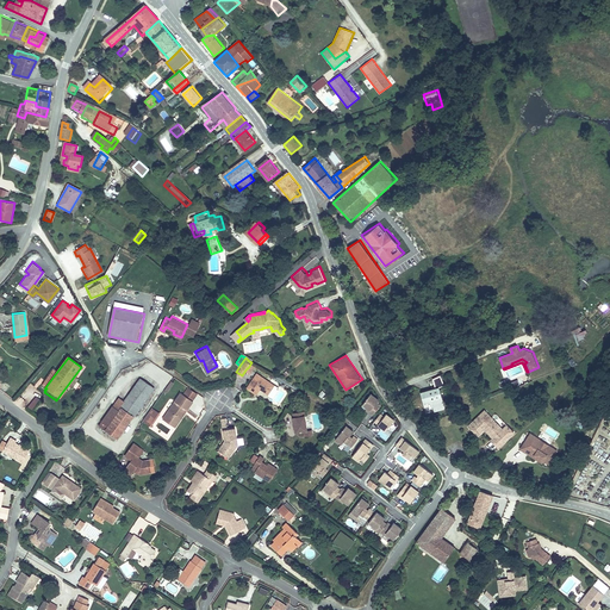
[(12,392),(22,396),(27,377),(31,379),(35,371),(29,368),(27,372),(23,371),(19,380),(12,378),(10,386),(14,387),(12,392)]
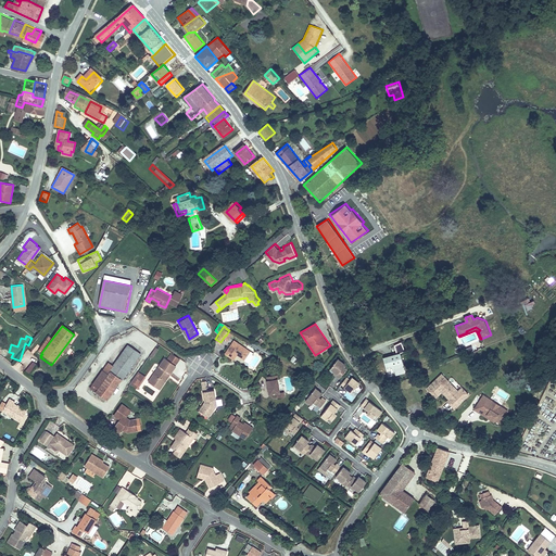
[(41,353),(51,340),(48,337),(38,350),(41,353)]
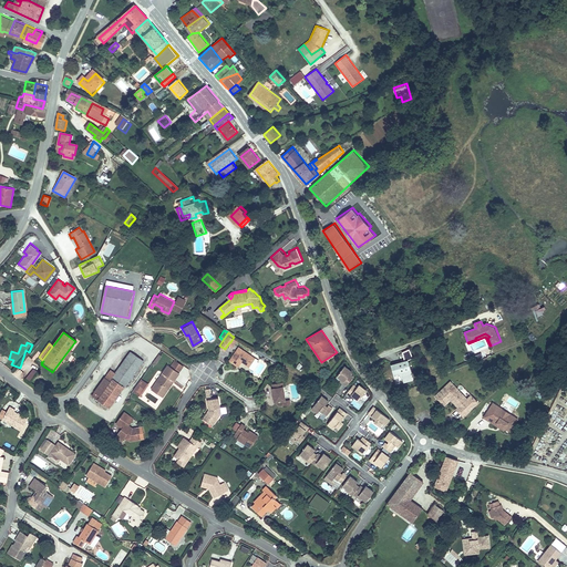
[(255,357),(238,346),(229,359),(238,366),(241,360),(248,364),(255,357)]
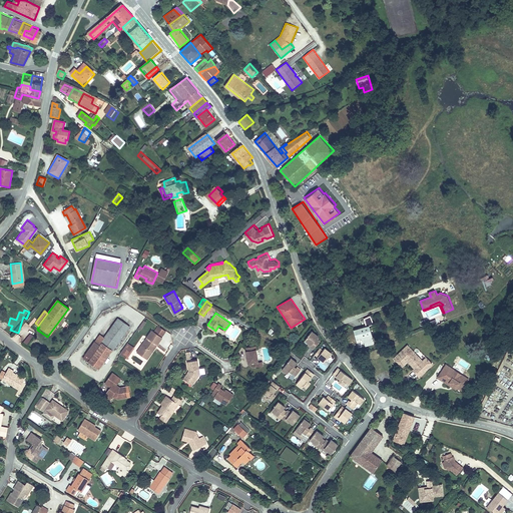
[(358,348),(375,344),(370,326),(374,325),(371,315),(364,319),(366,326),(354,330),(358,348)]
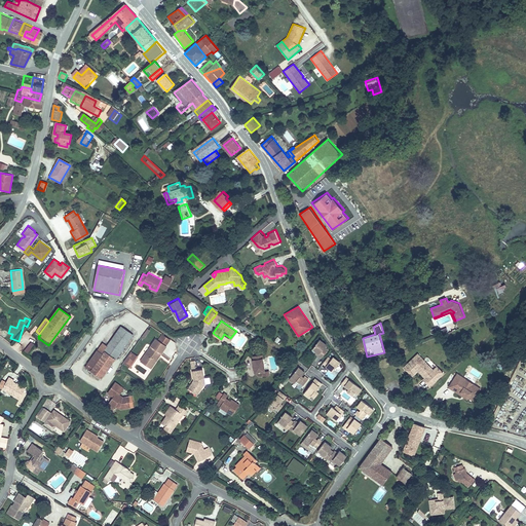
[(100,379),(132,335),(120,326),(105,346),(102,344),(98,350),(97,350),(86,364),(86,366),(84,368),(100,379)]
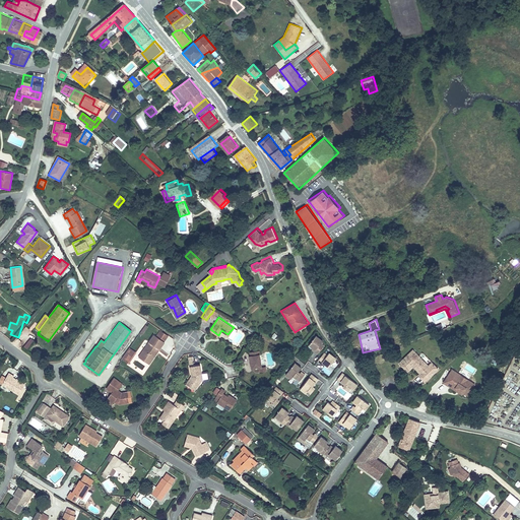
[(441,323),(432,327),(430,323),(427,325),(430,332),(443,327),(441,323)]
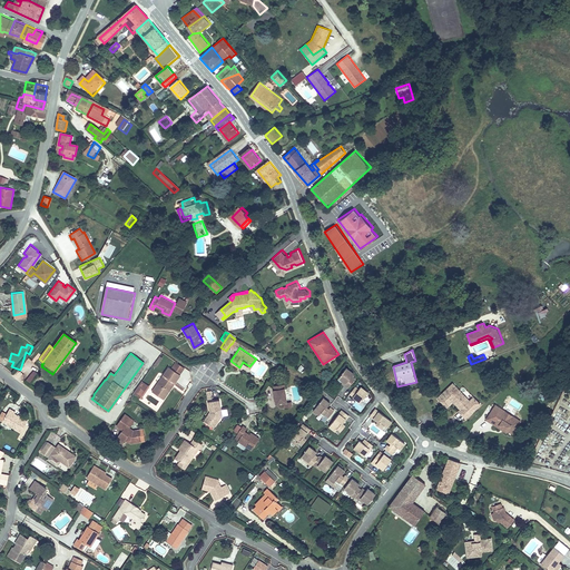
[(179,372),(184,365),(178,361),(176,360),(170,366),(168,364),(151,390),(160,395),(172,379),(174,381),(179,373),(179,372)]
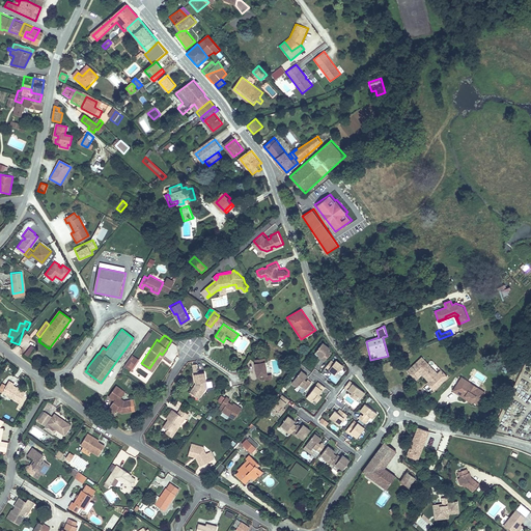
[(239,346),(243,337),(239,335),(234,344),(239,346)]
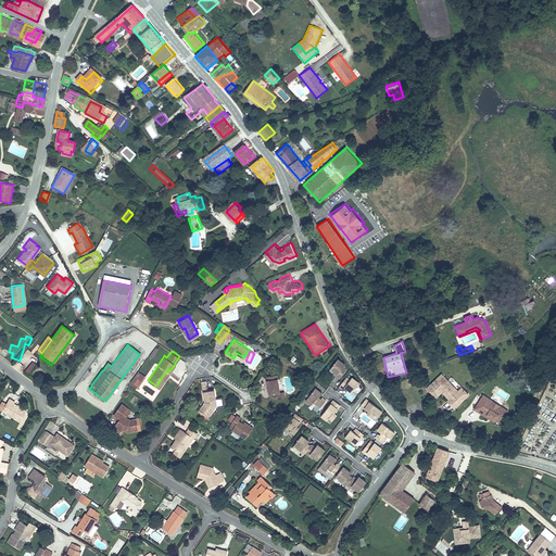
[(330,368),(333,371),(337,374),(336,375),(340,378),(346,369),(343,367),(346,364),(339,357),(330,368)]
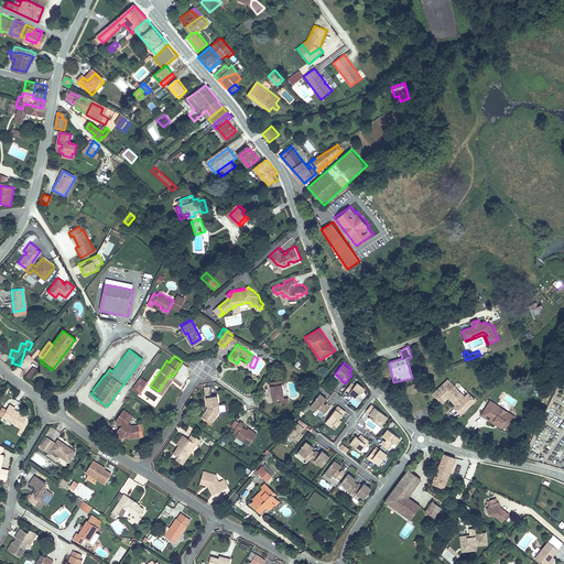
[(25,376),(31,379),(38,370),(32,366),(25,376)]
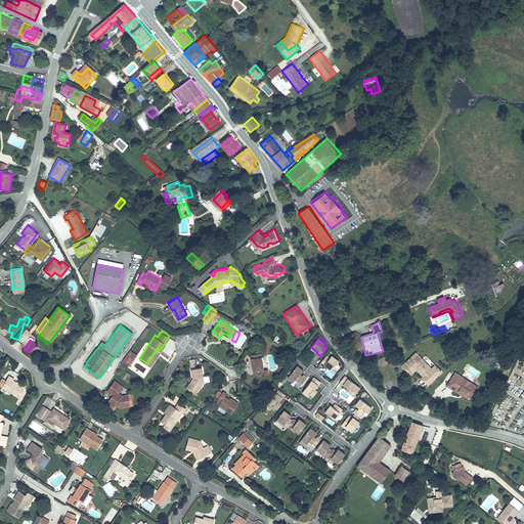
[(149,365),(160,350),(158,348),(147,363),(149,365)]
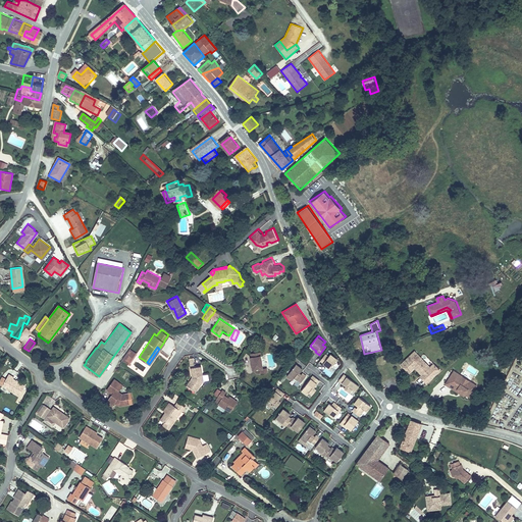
[(128,363),(137,352),(131,348),(122,359),(128,363)]
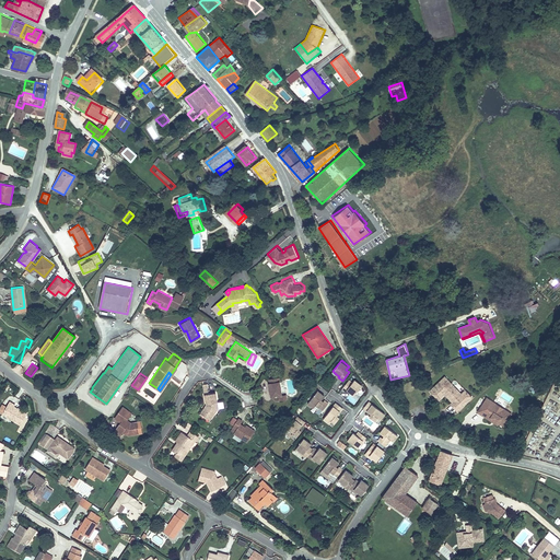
[(458,412),(473,397),(466,389),(462,393),(445,376),(430,391),(440,401),(445,396),(452,401),(450,404),(458,412)]
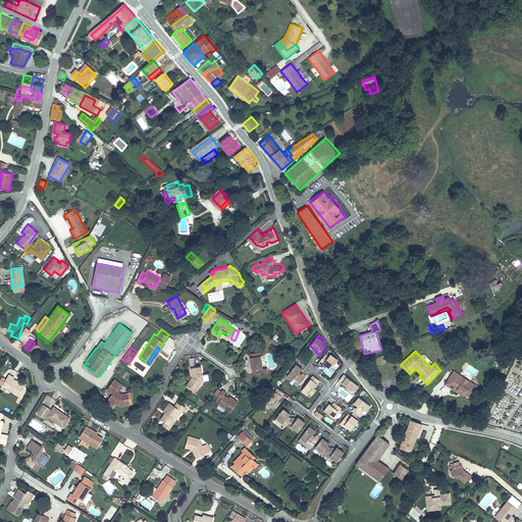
[(264,369),(261,352),(252,353),(252,358),(251,358),(253,371),(261,369),(264,369)]
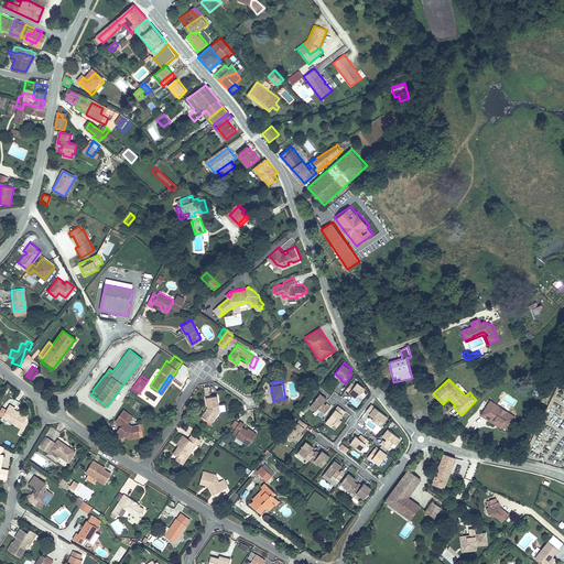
[(349,393),(353,396),(356,399),(365,387),(358,381),(356,384),(351,381),(344,391),(348,394),(349,393)]
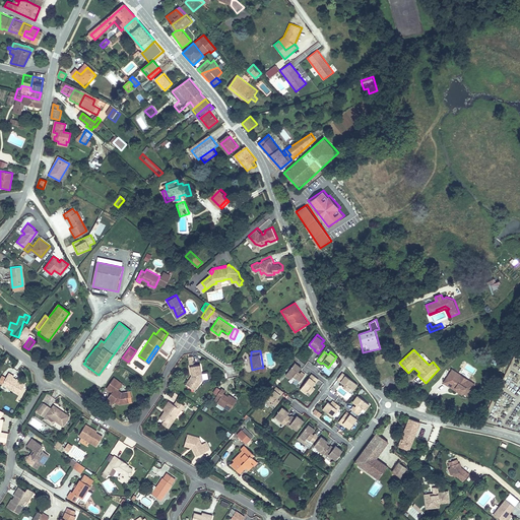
[(300,365),(296,362),(286,373),(291,378),(294,375),(297,378),(301,380),(306,374),(302,371),(301,372),(299,371),(297,369),(300,365)]
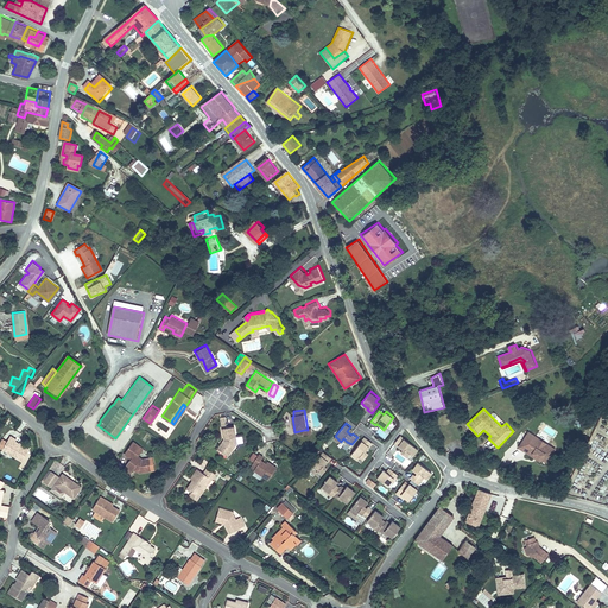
[(236,441),(234,424),(221,426),(222,437),(225,437),(225,439),(221,443),(221,444),(222,444),(222,445),(229,450),(236,441)]
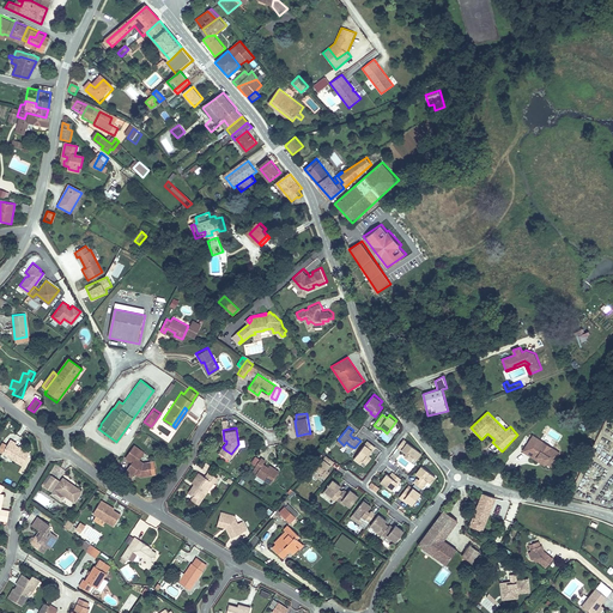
[(382,432),(380,437),(388,442),(392,438),(382,432)]
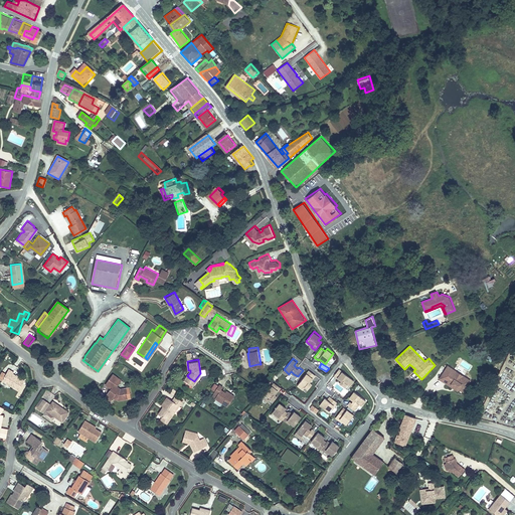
[(472,380),(452,367),(448,373),(445,371),(440,379),(450,386),(452,384),(459,390),(464,392),(472,380)]
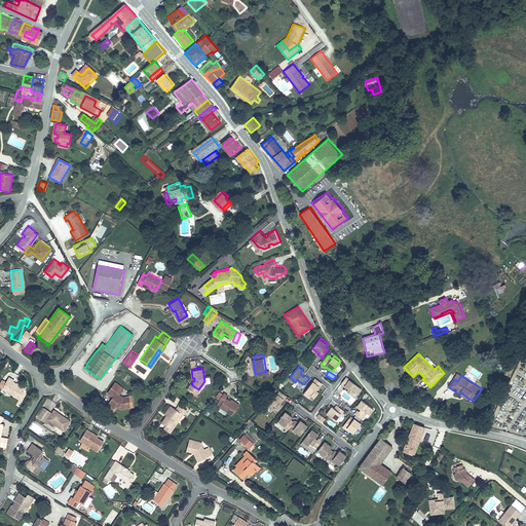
[(363,389),(346,376),(341,384),(345,387),(347,384),(350,386),(348,389),(346,391),(352,396),(354,392),(358,395),(363,389)]
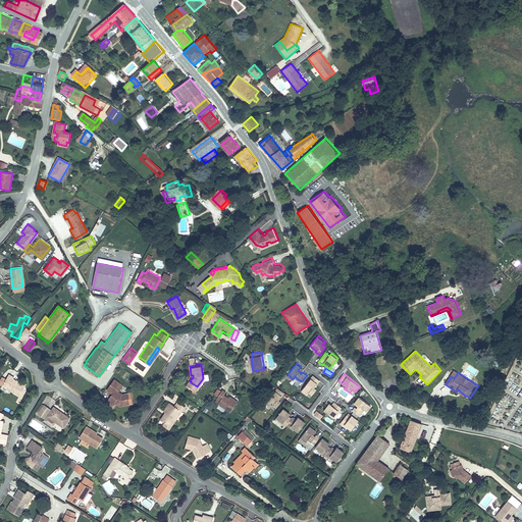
[(23,387),(9,378),(11,377),(5,374),(0,382),(0,385),(18,397),(23,387)]
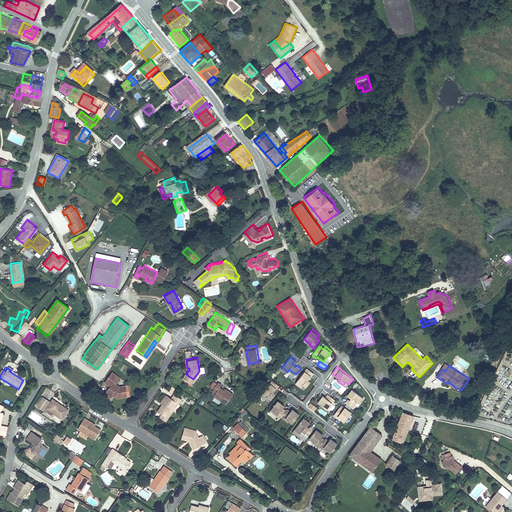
[(193,379),(187,375),(187,374),(186,374),(186,373),(189,370),(189,368),(187,368),(183,375),(192,382),(193,379)]
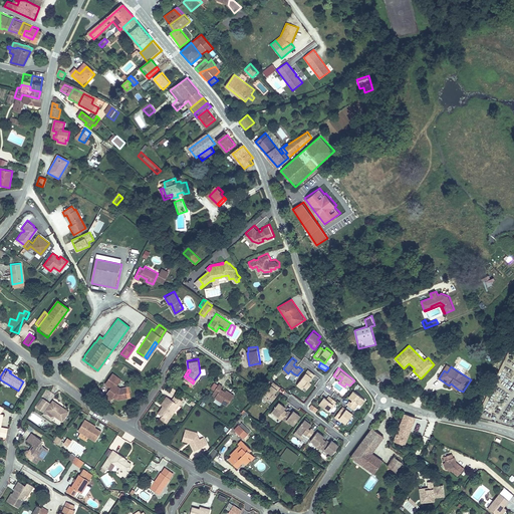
[(315,374),(309,369),(297,383),(303,389),(305,386),(308,388),(312,382),(310,381),(307,379),(310,375),(313,377),(315,374)]
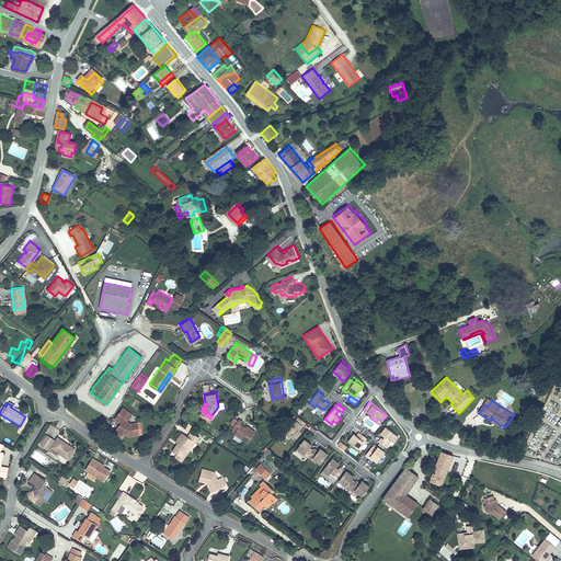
[(138,434),(135,422),(132,423),(124,419),(129,412),(123,408),(115,419),(121,423),(113,434),(119,438),(124,433),(125,430),(128,432),(129,436),(138,434)]
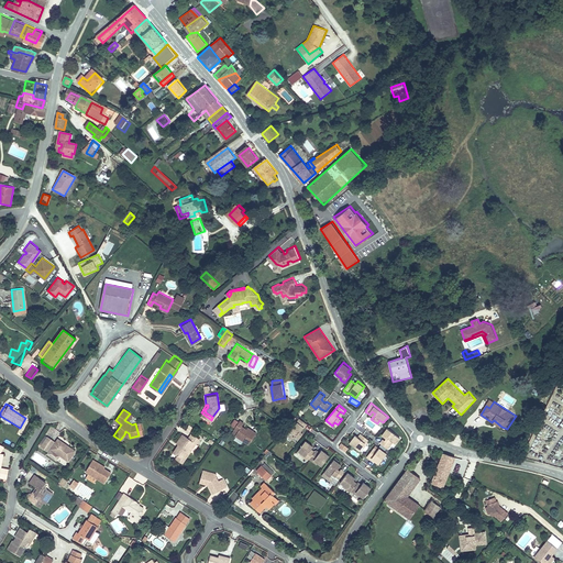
[(308,423),(301,418),(288,433),(294,439),(296,435),(299,439),(304,433),(301,431),(299,429),(302,426),(305,427),(308,423)]
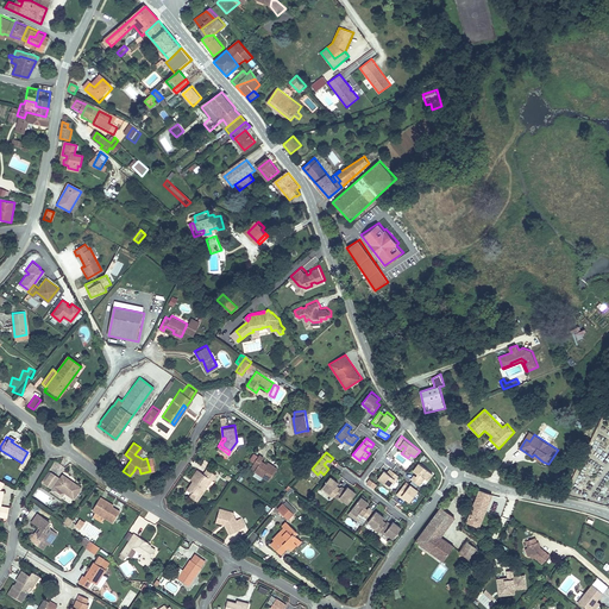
[(270,479),(277,468),(270,463),(269,465),(269,466),(268,466),(267,466),(267,465),(267,464),(268,463),(262,459),(264,456),(259,453),(253,463),(258,465),(255,470),(270,479)]
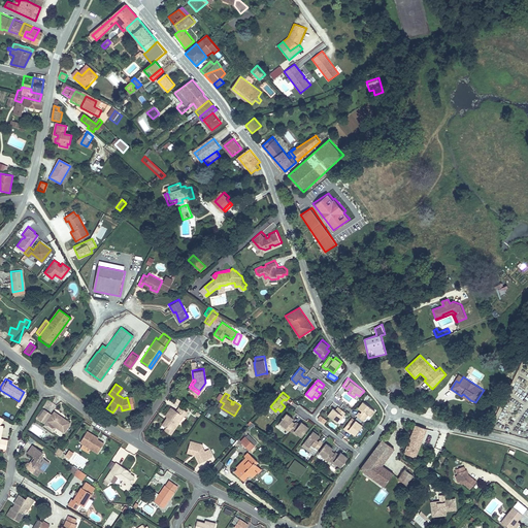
[(375,411),(363,401),(360,405),(363,408),(362,410),(360,413),(359,411),(356,415),(363,421),(366,418),(368,415),(371,417),(375,411)]
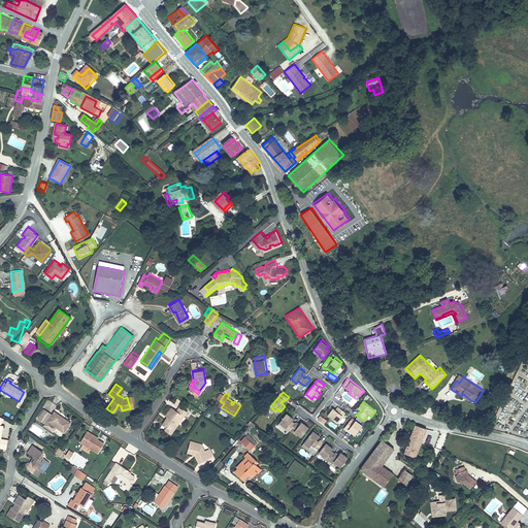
[(176,421),(182,414),(184,416),(187,410),(178,405),(176,409),(171,406),(165,416),(166,417),(168,418),(164,425),(173,431),(178,423),(176,421)]
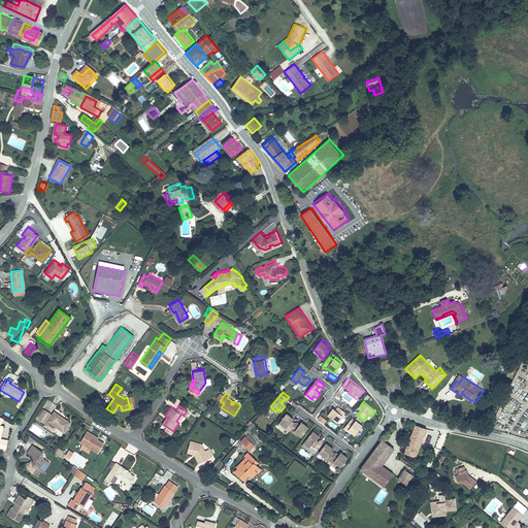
[(333,407),(327,415),(337,423),(343,416),(333,407)]
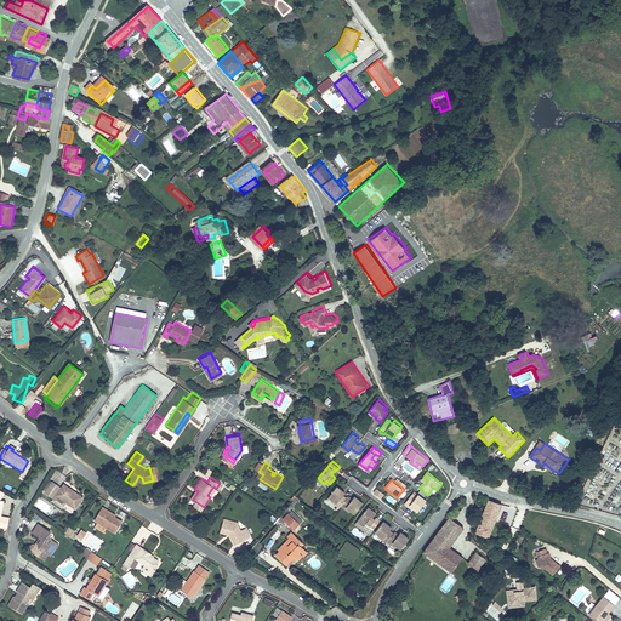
[(53,497),(60,489),(52,483),(46,493),(44,490),(41,493),(49,497),(50,495),(53,497)]
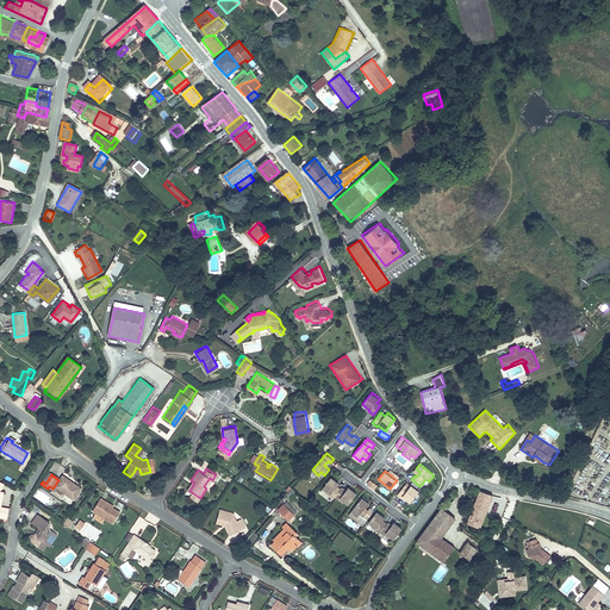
[(335,497),(341,490),(337,486),(340,483),(331,477),(323,487),(327,491),(330,493),(329,496),(334,499),(335,497)]
